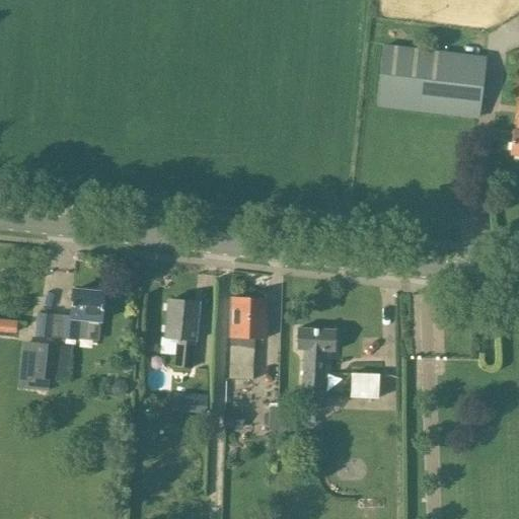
[(376,104),(479,116),(487,56),(383,44),(376,104)]
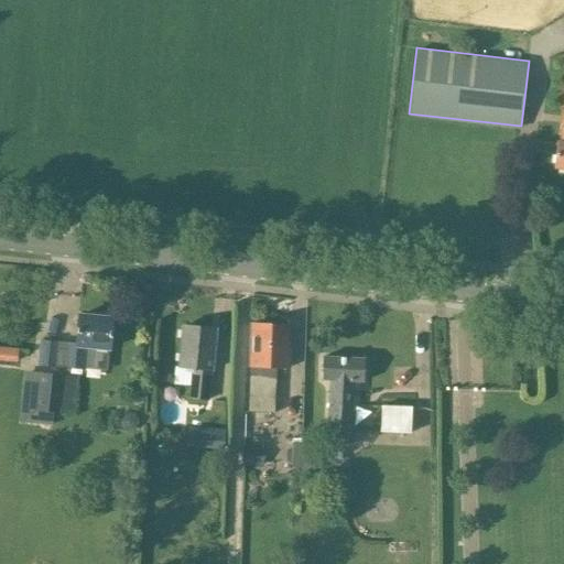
[(563,125),(562,143),(557,142),(554,169),(563,169),(563,125)]
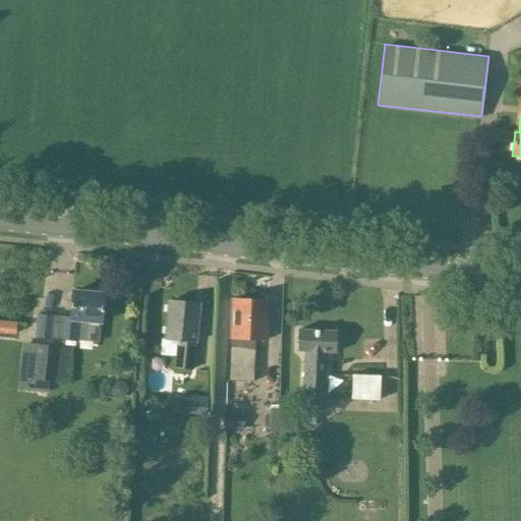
[(35,338),(78,341),(80,321),(101,323),(104,294),(73,291),(71,316),(37,313),(35,338)]
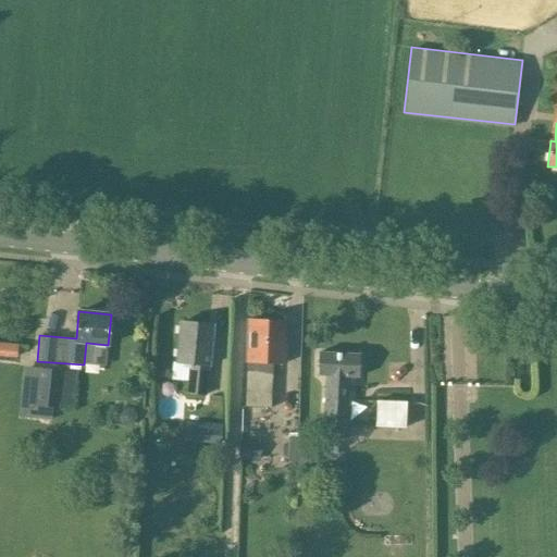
[(273,362),(285,362),(286,322),(249,320),(247,361),(245,407),(271,407),(273,362)]
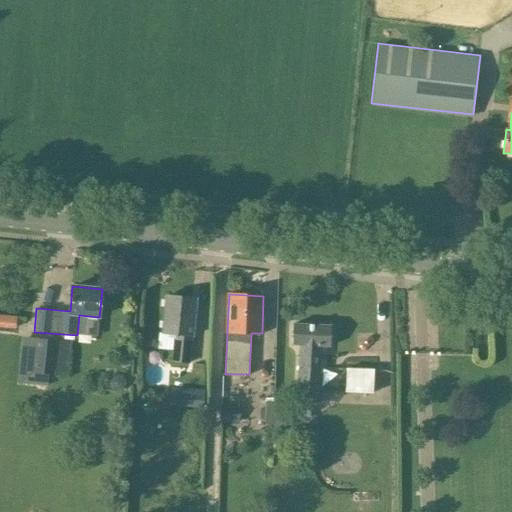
[(190,364),(192,335),(196,299),(166,296),(163,332),(174,333),(171,361),(190,364)]
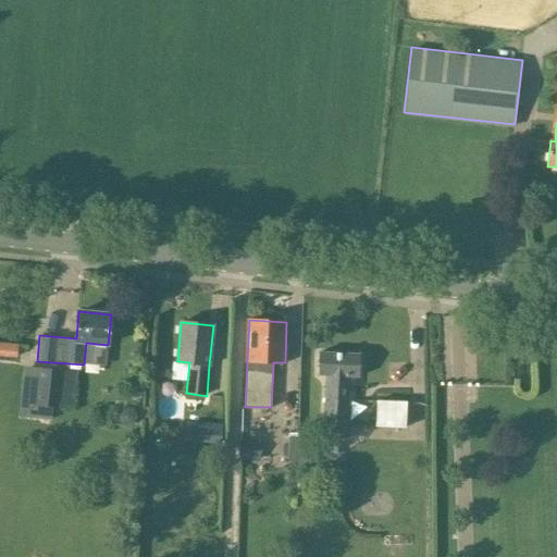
[(0,353),(17,355),(19,344),(0,342),(0,353)]
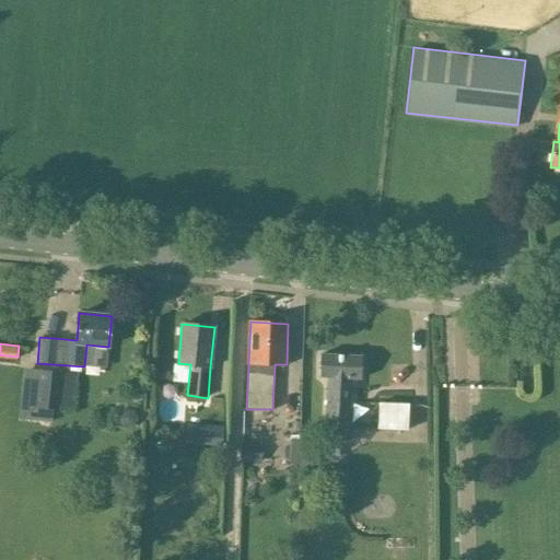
[(358,377),(361,378),(361,357),(319,356),(319,376),(327,376),(324,440),(349,441),(351,401),(357,401),(358,377)]
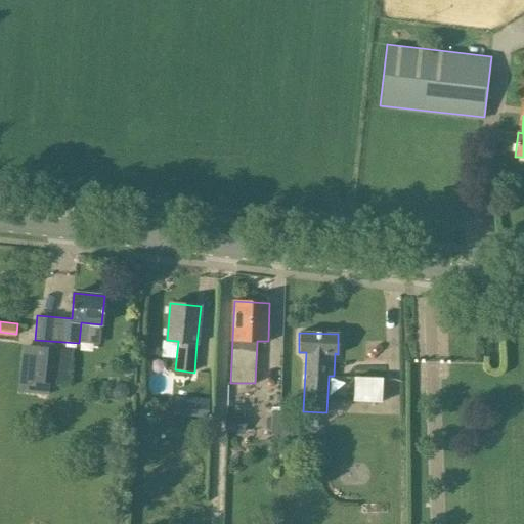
[(51,382),(57,383),(70,384),(74,350),(61,349),(34,346),(24,345),(18,392),(49,395),(51,382)]
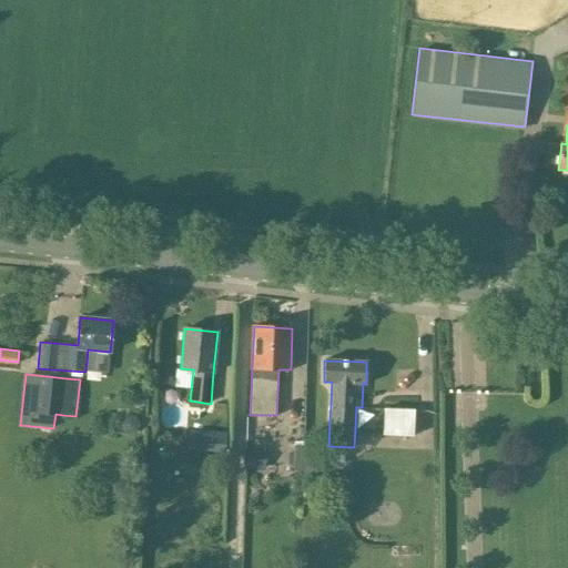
[(414,435),(415,408),(384,407),(383,433),(414,435)]
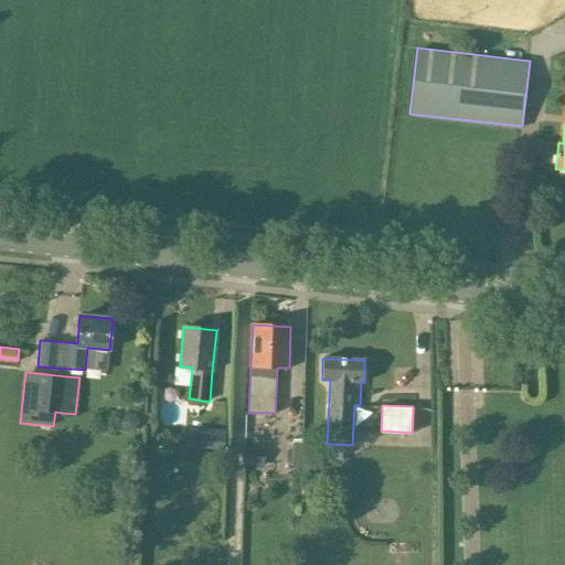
[(140,423),(136,413),(124,412),(118,422),(124,430),(132,432),(140,423)]
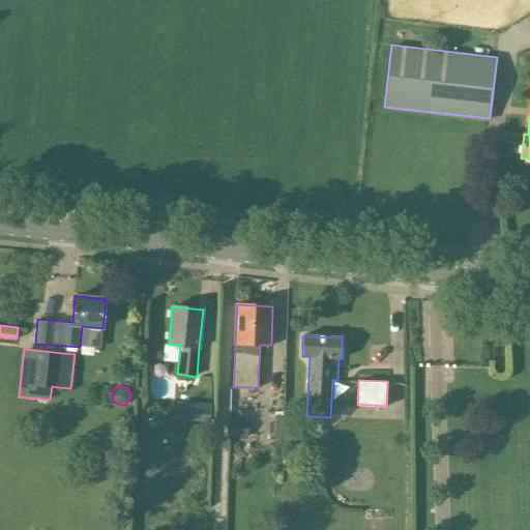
[(176,419),(209,422),(211,404),(177,401),(176,419)]
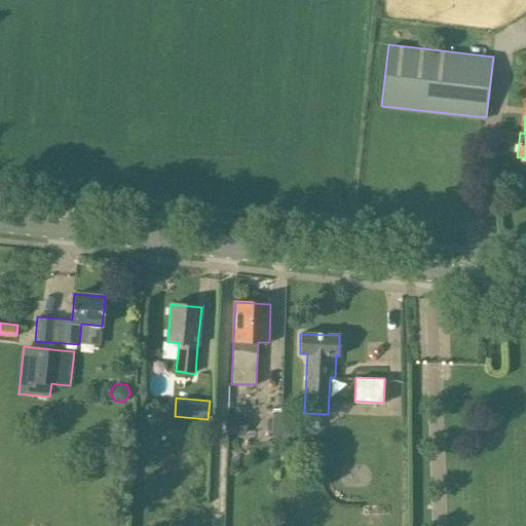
[(293,445),(294,412),(272,412),(272,420),(267,420),(267,430),(271,430),(271,435),(280,436),(280,444),(293,445)]
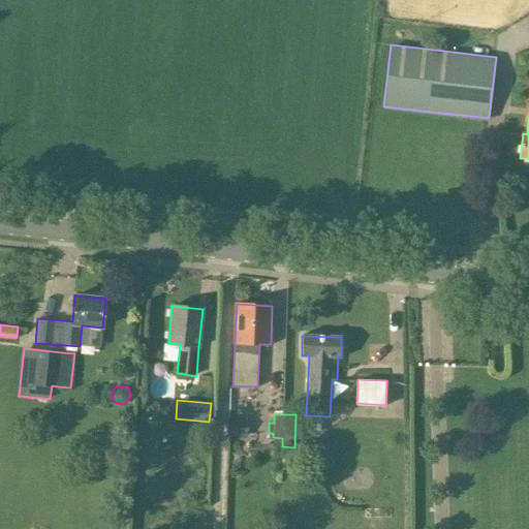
[(247,436),(248,421),(227,419),(226,435),(247,436)]
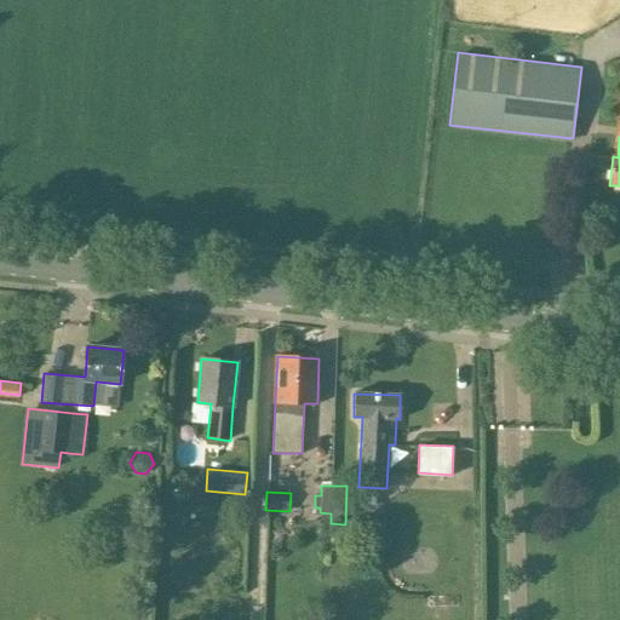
[(178,526),(183,514),(171,510),(167,522),(178,526)]
